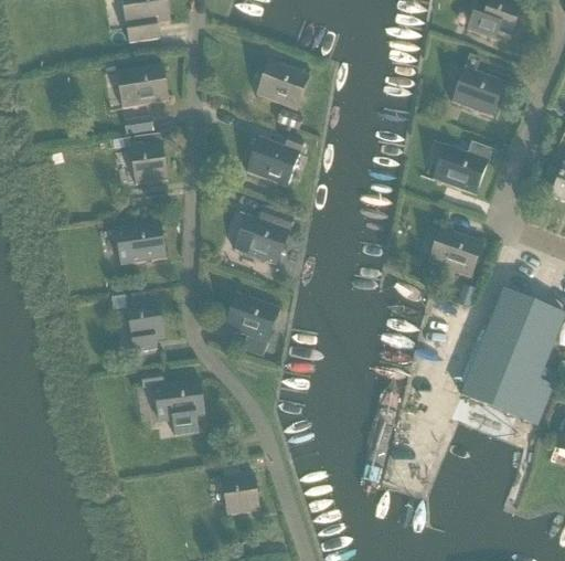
[(157,21),(171,19),(168,0),(123,0),(128,40),(159,35),(157,21)]
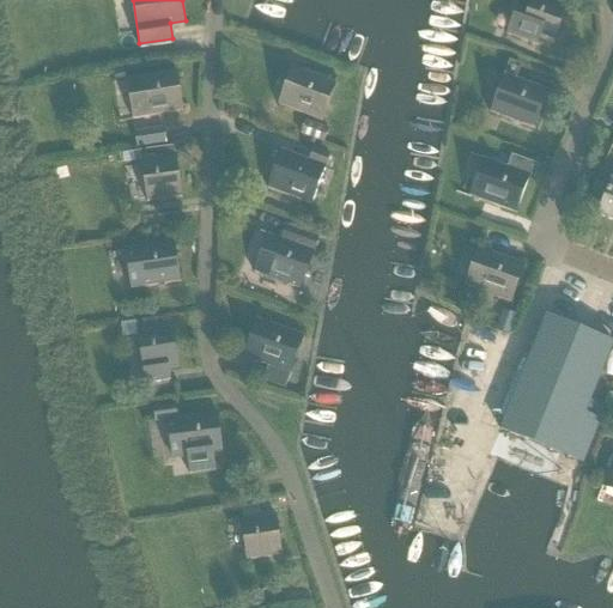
[(568,1),(564,0),(517,0),(507,30),(538,42),(540,35),(553,40),(568,1)]
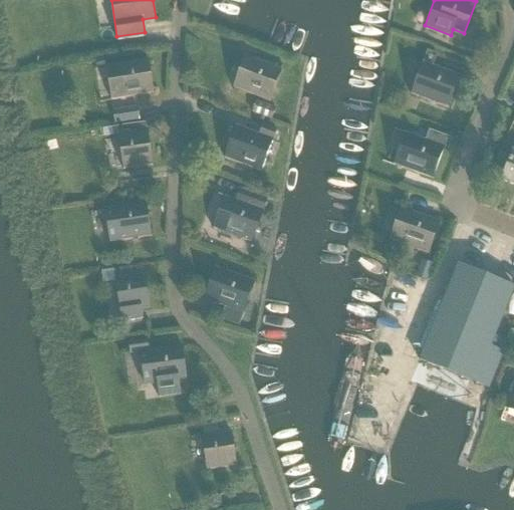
[(433,62),(437,51),(427,47),(423,59),(433,62)]
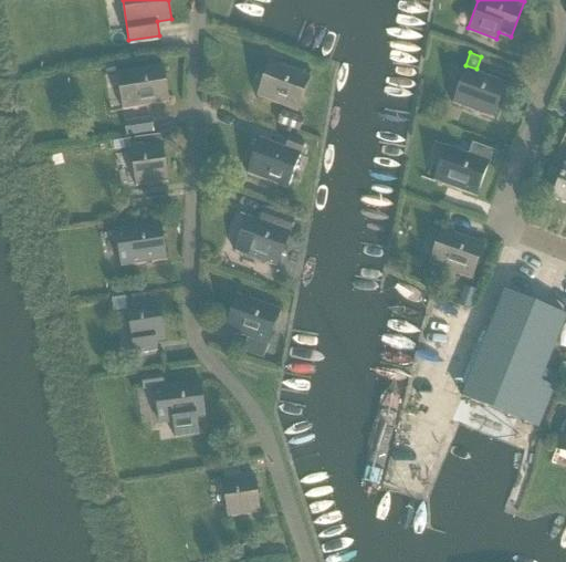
[(270,58),(257,93),(297,108),(311,73),(270,58)]
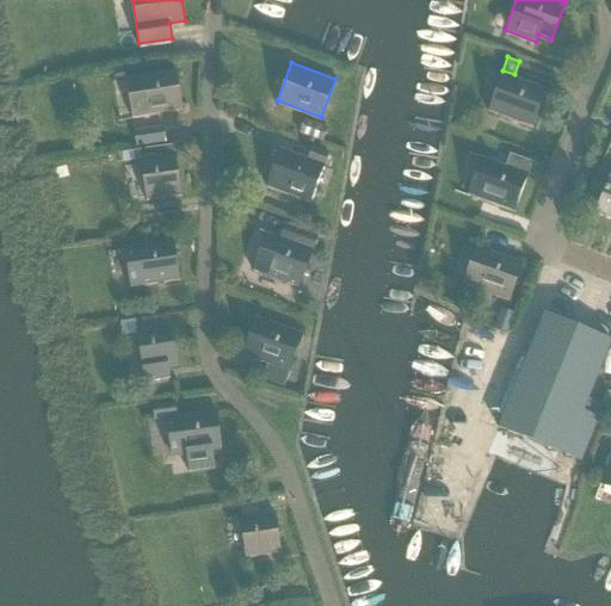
[(183,107),(177,67),(125,74),(131,115),(183,107)]
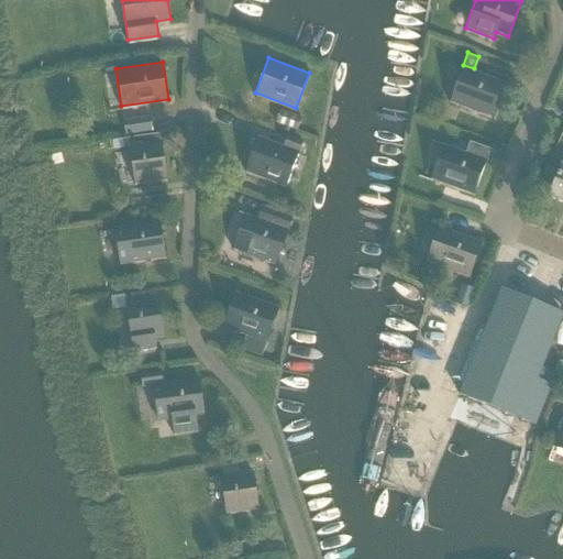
[(490,114),(504,79),(474,68),(463,65),(463,64),(450,100),(490,114)]
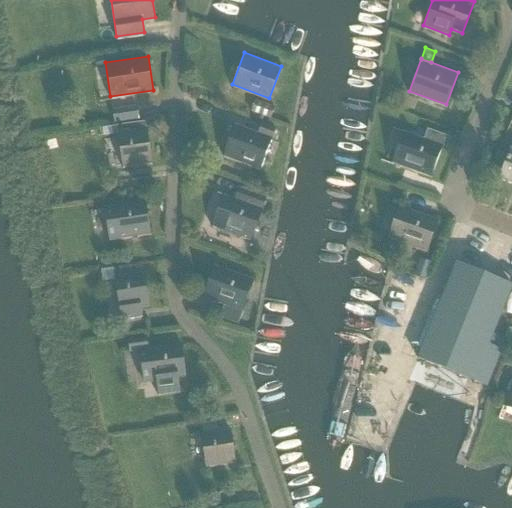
[(270,116),(275,104),(255,97),(250,109),(270,116)]
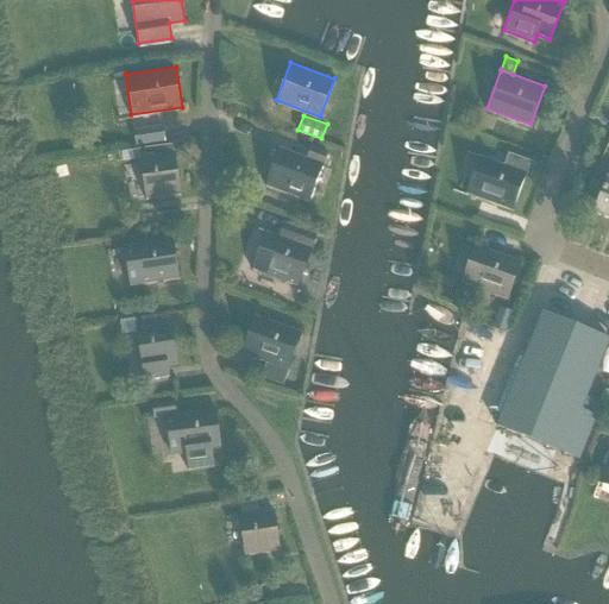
[(133,127),(136,143),(164,138),(162,123),(133,127)]
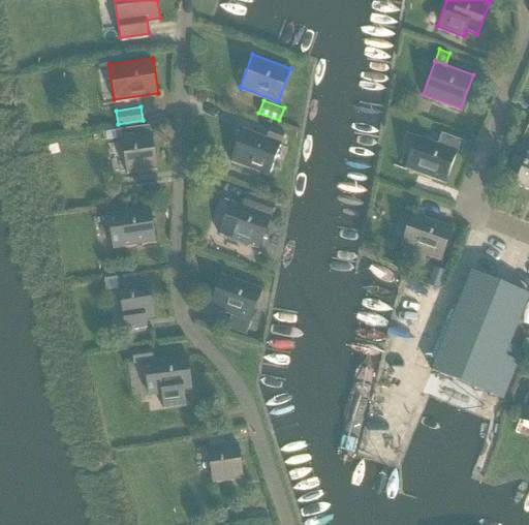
[(126,171),(157,166),(151,123),(120,127),(126,171)]
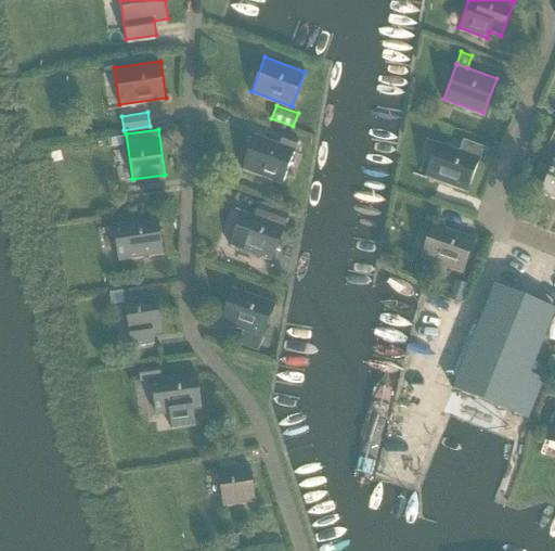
[(299,137),(283,130),(280,142),(255,132),(242,167),(282,182),(299,137)]
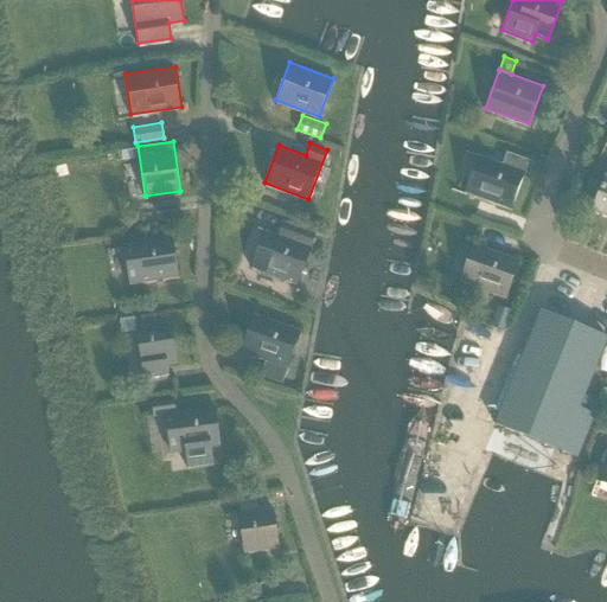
[(530,152),(515,146),(510,159),(525,165),(530,152)]
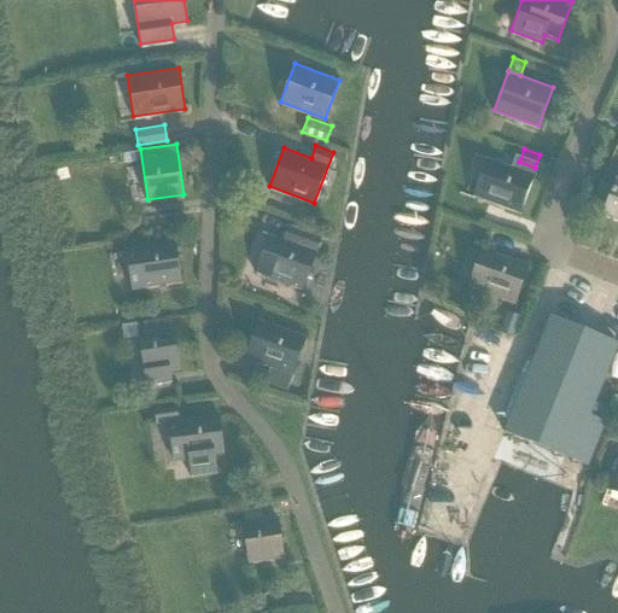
[(487,199),(520,211),(535,173),(501,161),(487,199)]
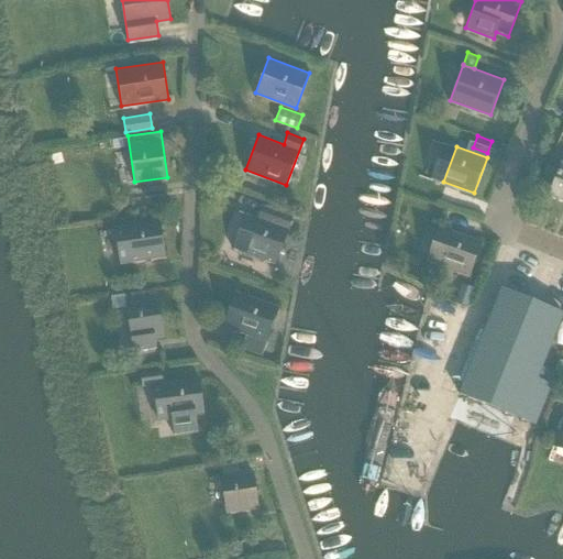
[(549,195),(562,199),(562,164),(549,195)]
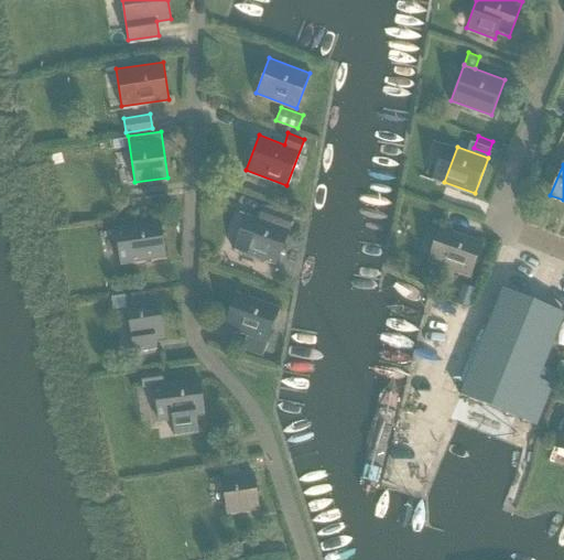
[(246,251),(277,264),(294,215),(271,206),(266,219),(259,216),(246,251)]
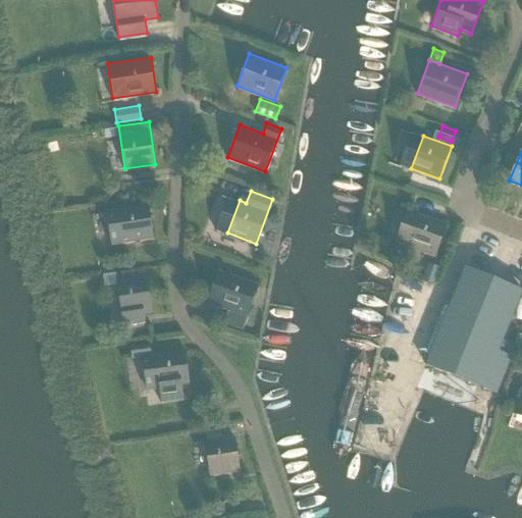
[(106,208),(111,243),(152,236),(147,202),(106,208)]
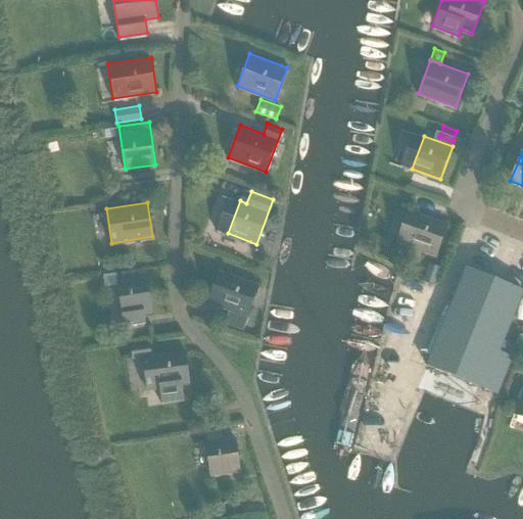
[(408,208),(395,241),(436,255),(448,223),(408,208)]
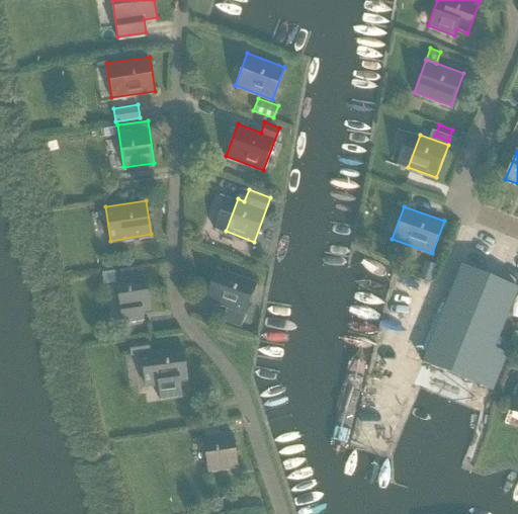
[(433,262),(424,259),(419,276),(430,280),(435,263),(433,262)]
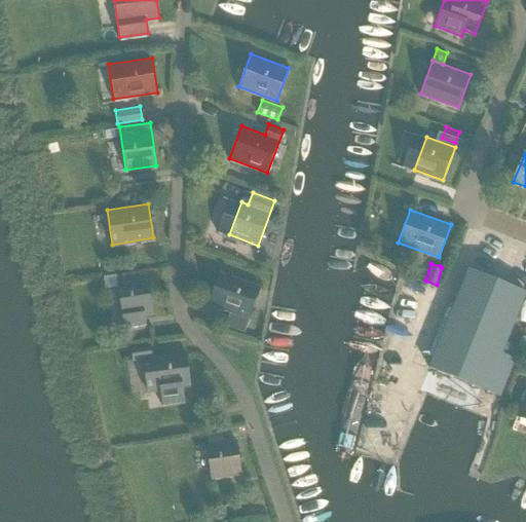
[(144,278),(142,268),(116,272),(117,283),(144,278)]
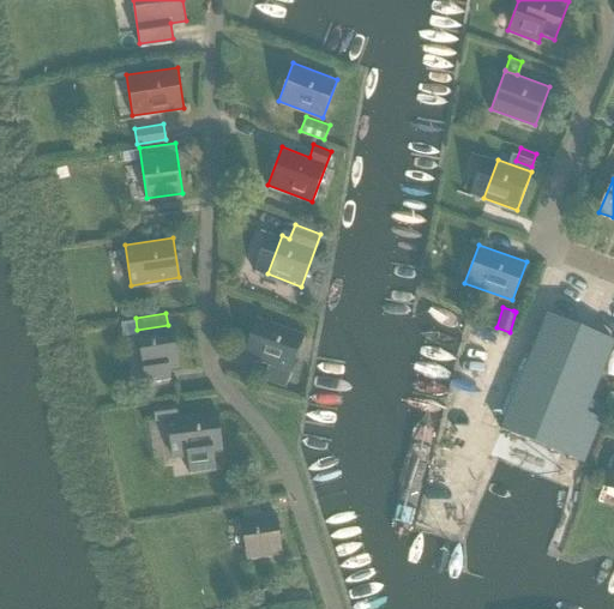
[(601,417),(585,411),(613,341),(547,313),(500,427),(569,453),(584,459),(601,417)]
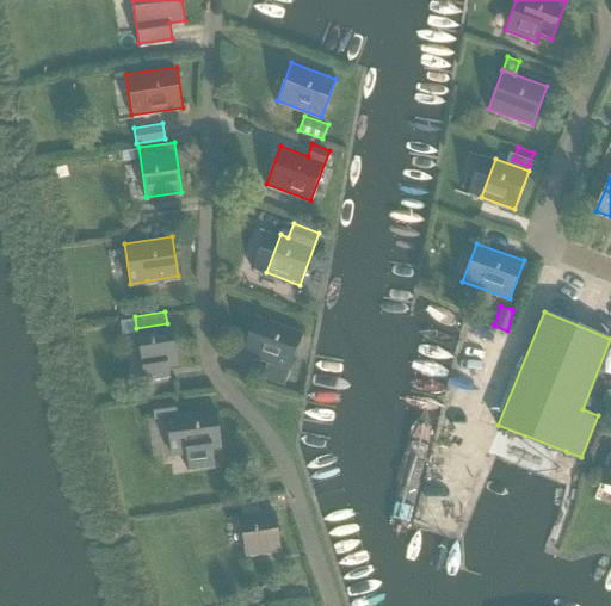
[(255,314),(242,352),(289,369),(303,331),(255,314)]
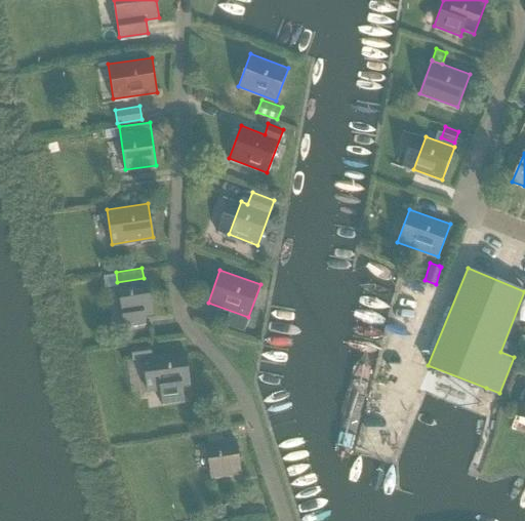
[(124,325),(146,322),(144,313),(153,312),(148,277),(144,278),(117,282),(124,325)]
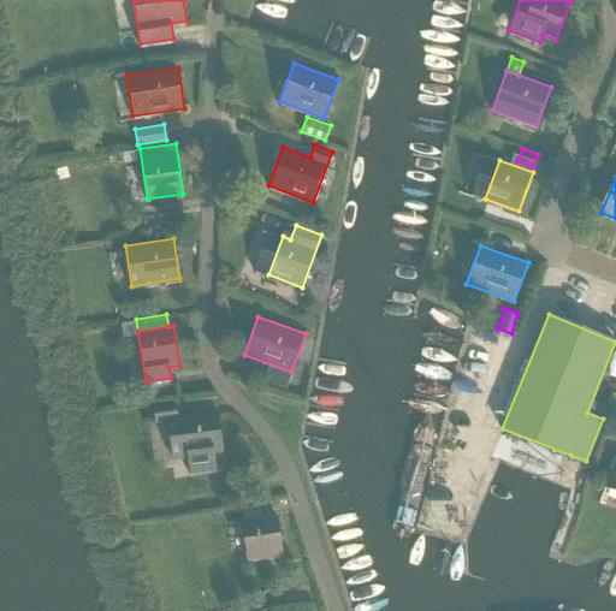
[(224,451),(218,411),(178,416),(176,403),(155,405),(157,419),(167,417),(172,455),(188,452),(190,473),(217,469),(214,452),(224,451)]
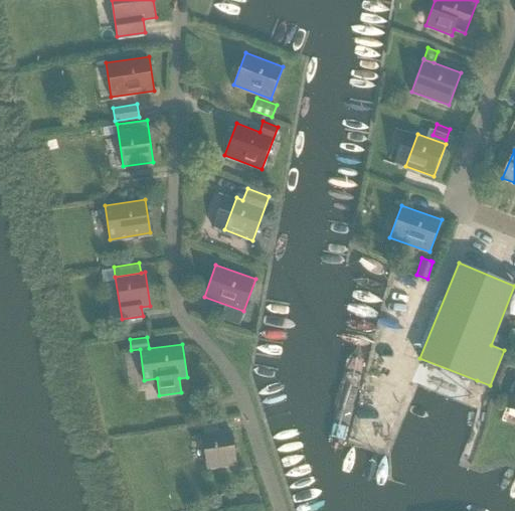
[(514,381),(505,405),(514,409),(514,381)]
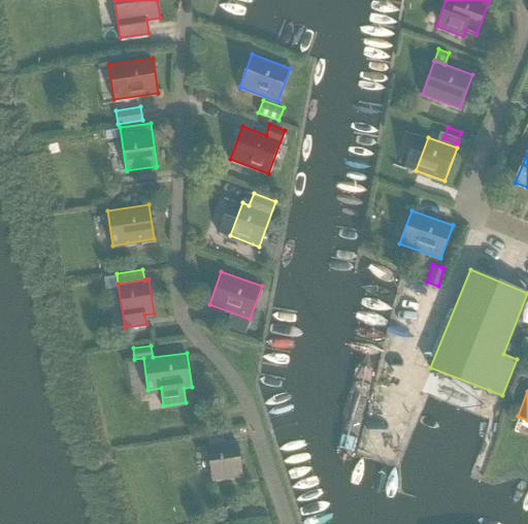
[(223,431),(207,433),(208,444),(224,441),(223,431)]
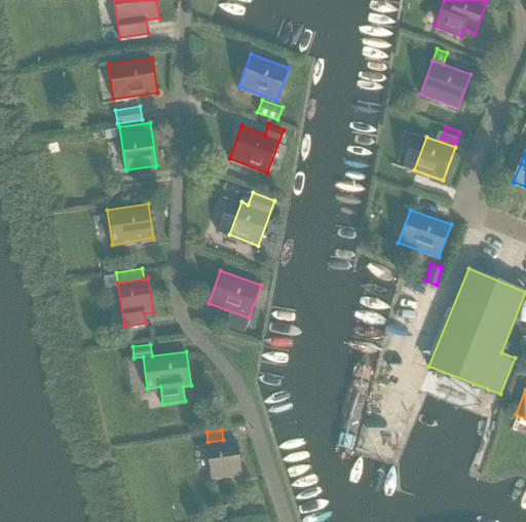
[(207,444),(212,478),(241,474),(236,439),(207,444)]
